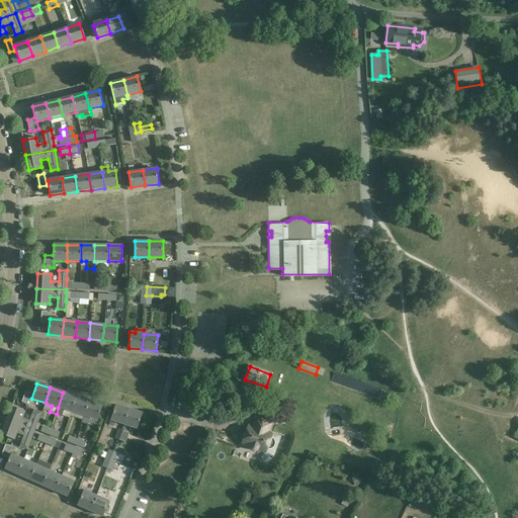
[(30,393),(25,391),(21,402),(26,405),(30,393)]
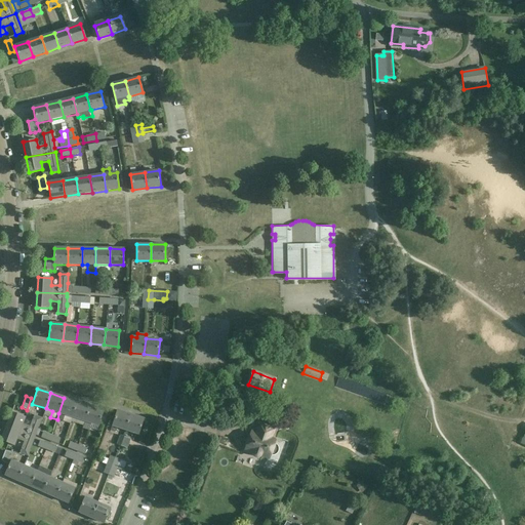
[(72,417),(77,402),(64,398),(58,413),(57,419),(64,421),(66,415),(72,417)]
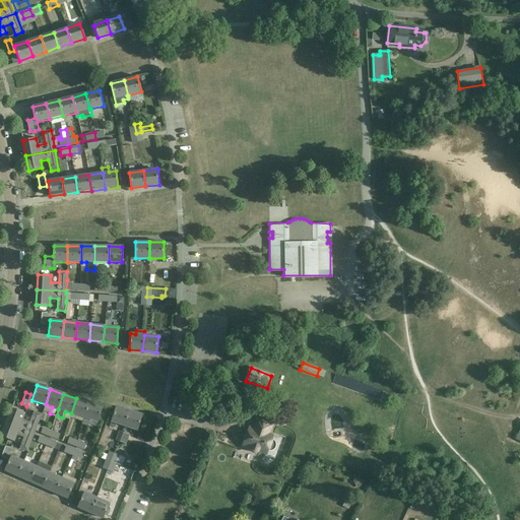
[(71,413),(84,417),(89,402),(76,398),(71,413)]
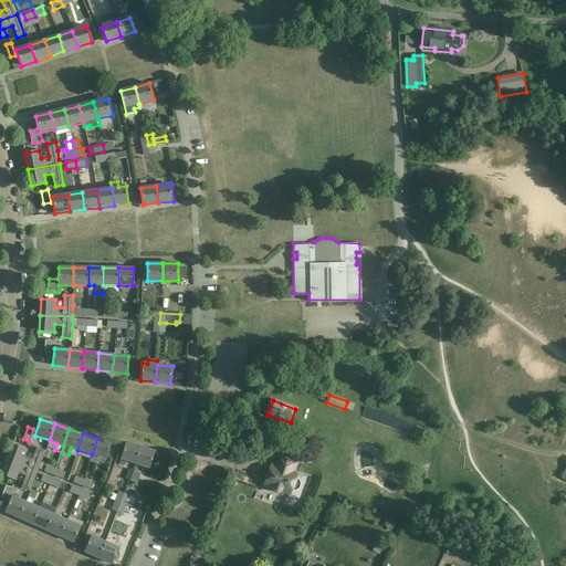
[(97,438),(92,454),(90,462),(96,463),(98,457),(106,459),(112,442),(97,438)]
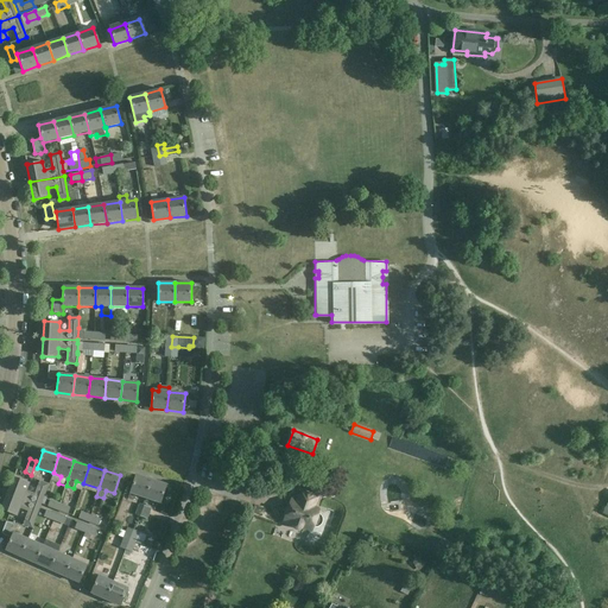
[(13,476),(7,494),(40,506),(48,485),(39,481),(35,494),(26,491),(29,483),(14,477),(13,476)]
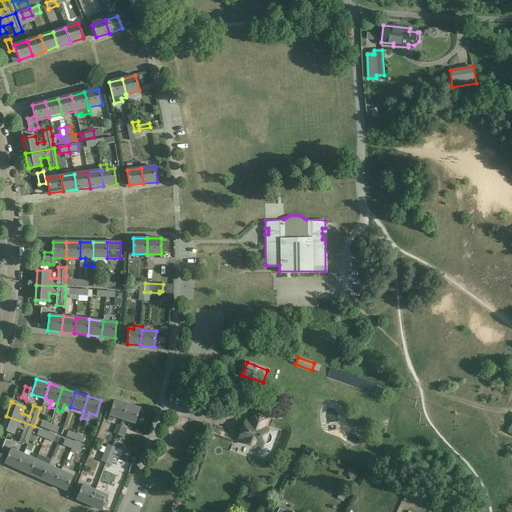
[(123,420),(128,405),(115,401),(110,416),(123,420)]
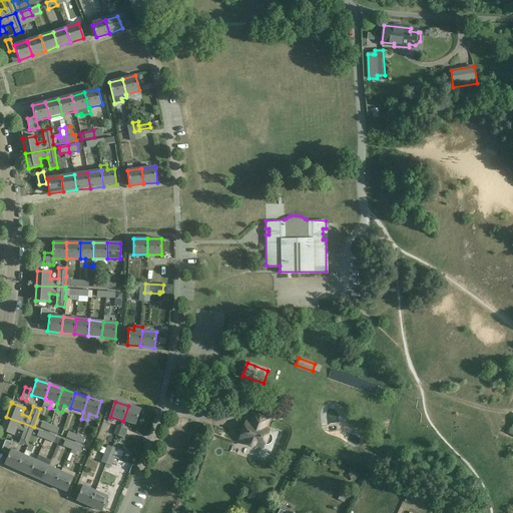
[(141,410),(128,406),(123,421),(136,425),(141,410)]
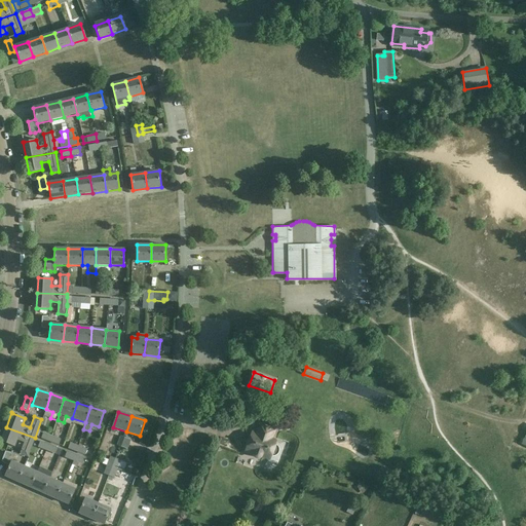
[(252,433),(252,434),(246,450),(255,453),(255,456),(256,457),(258,458),(260,457),(261,456),(269,459),(270,456),(272,456),(275,456),(276,455),(278,453),(279,451),(279,449),(278,447),(276,445),(275,444),(276,442),(270,440),(273,430),(261,426),(258,435),(252,433)]
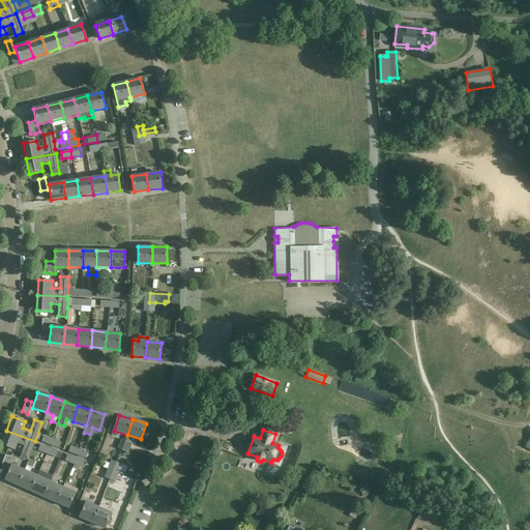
[(28,460),(32,449),(34,442),(35,441),(6,431),(1,445),(15,449),(17,443),(24,446),(20,457),(28,460)]
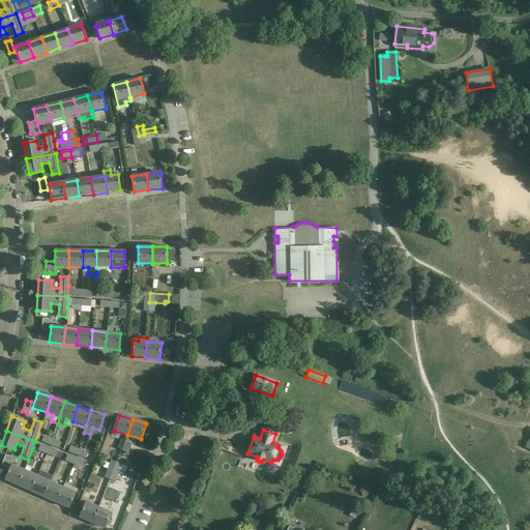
[(40,442),(50,445),(53,439),(43,435),(40,442)]
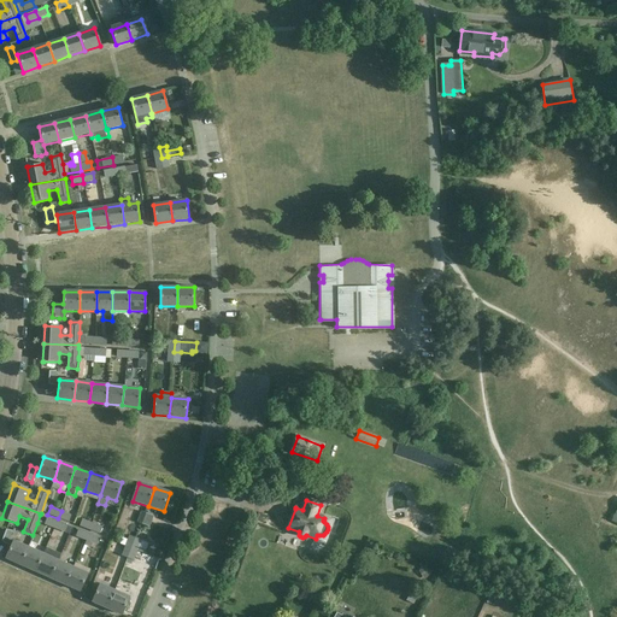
[(71,515),(62,511),(58,518),(69,523),(71,515)]
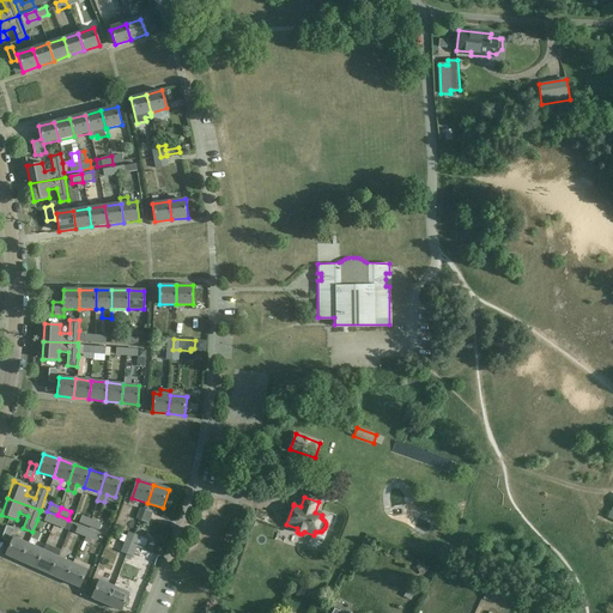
[(153,513),(145,510),(141,521),(149,523),(153,513)]
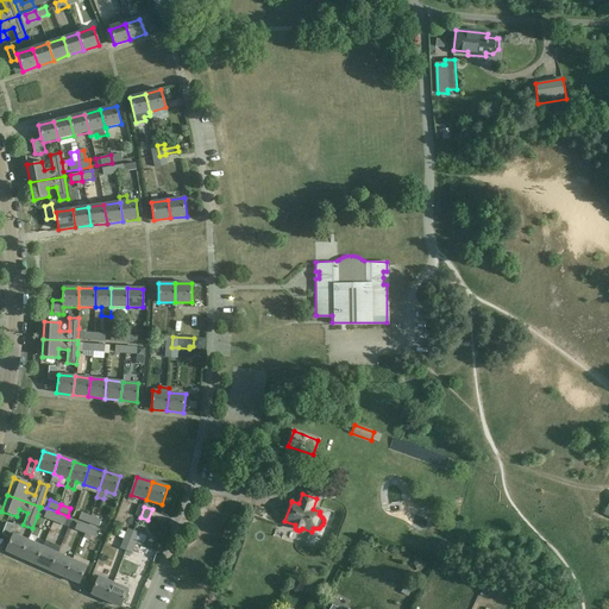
[(45,510),(43,519),(54,522),(57,515),(45,510)]
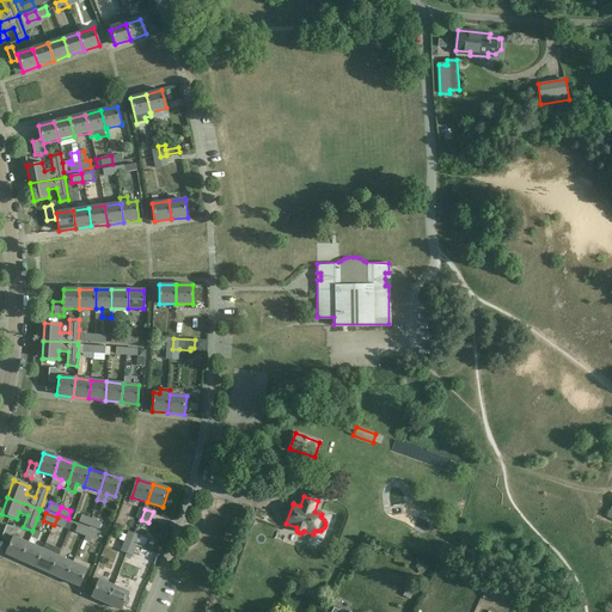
[(79,522),(89,526),(92,519),(81,515),(79,522)]
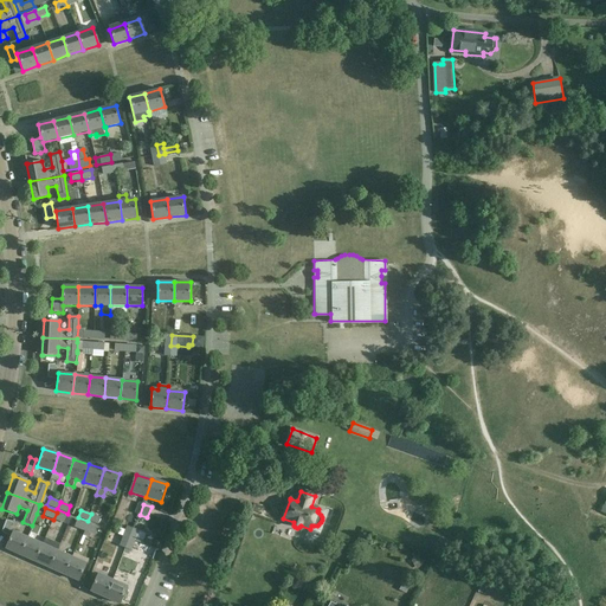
[(91,511),(91,514),(88,521),(98,524),(101,517),(97,516),(98,514),(91,511)]
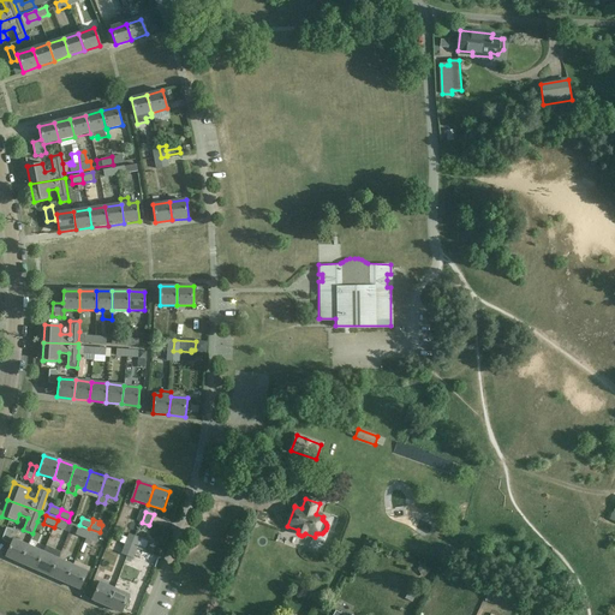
[(67,524),(58,520),(54,527),(65,531),(67,524)]
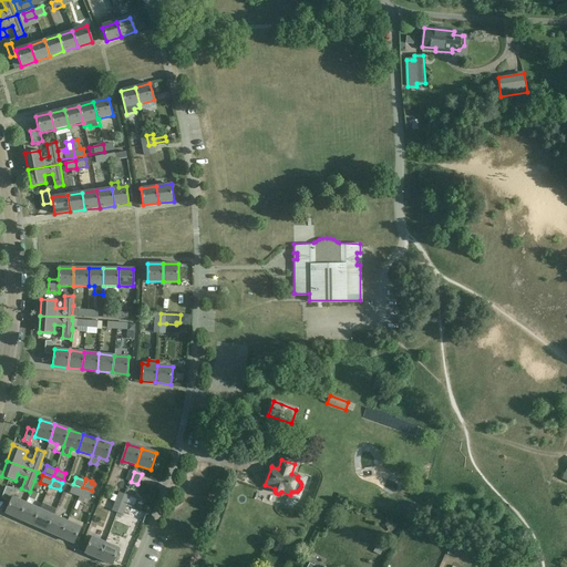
[(12,487),(6,486),(1,497),(7,500),(12,487)]
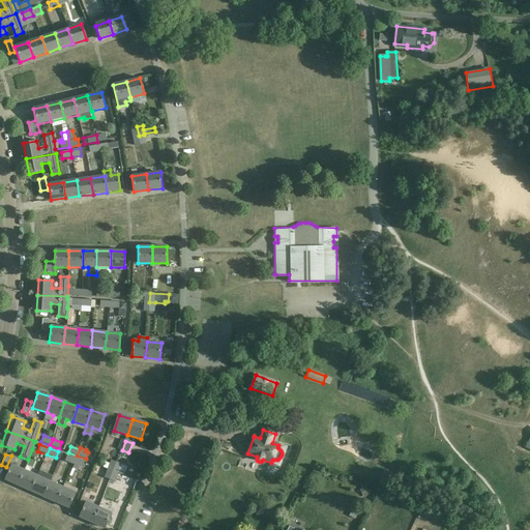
[(74,465),(77,459),(67,454),(64,461),(74,465)]
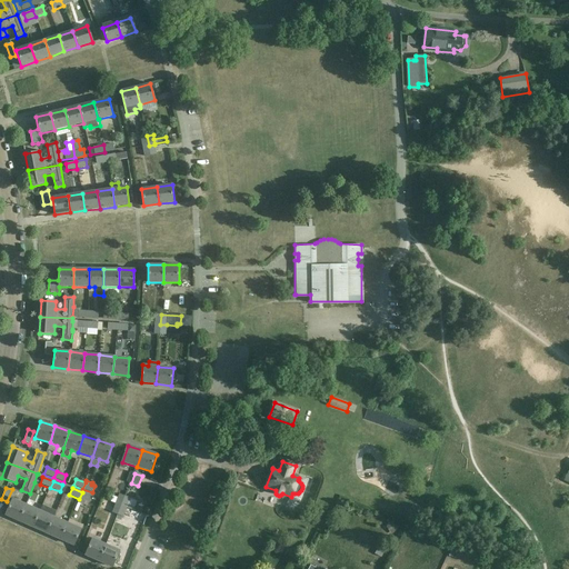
[(91,496),(82,492),(79,499),(75,511),(78,512),(80,503),(82,505),(85,501),(88,502),(91,496)]
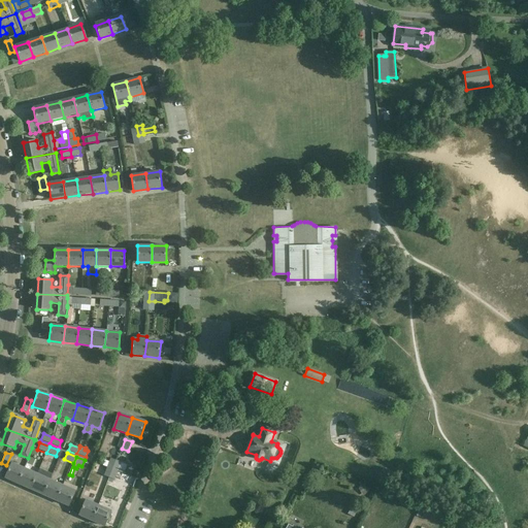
[(110,458),(107,467),(112,469),(116,460),(110,458)]
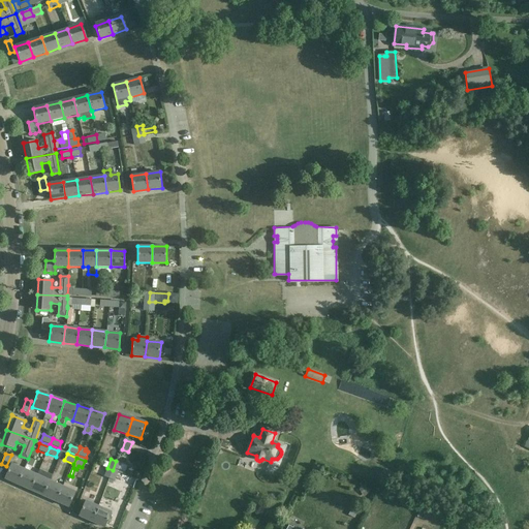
[(116,461),(113,470),(118,472),(124,474),(127,465),(122,462),(121,463),(116,461)]
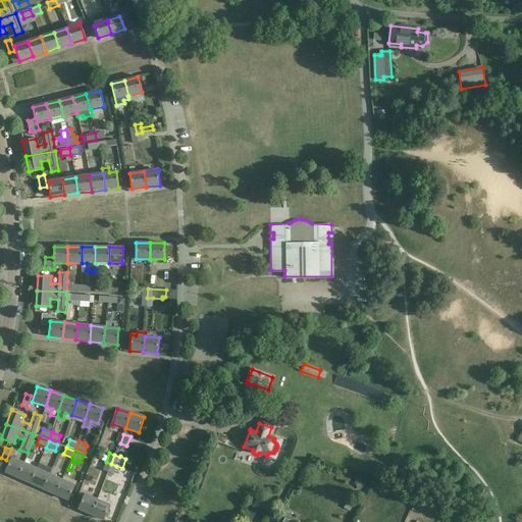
[(23,464),(11,458),(4,472),(17,478),(23,464)]
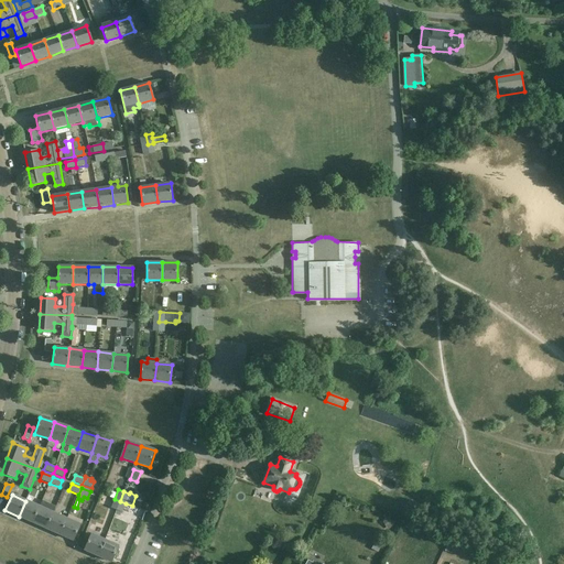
[(117,510),(120,501),(115,499),(110,508),(117,510)]
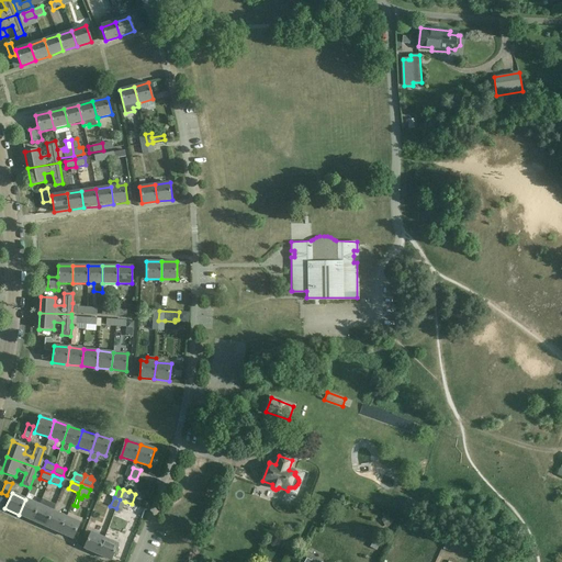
[(25,499),(19,515),(32,521),(40,505),(25,499)]
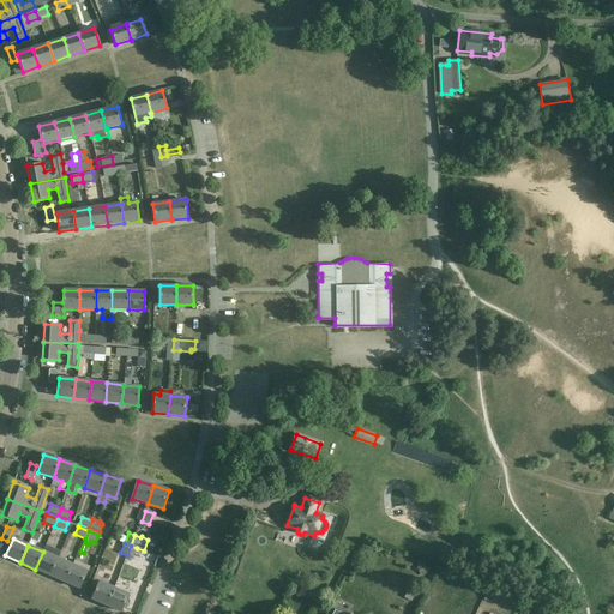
[(131,546),(127,555),(133,559),(133,557),(137,548),(131,546)]
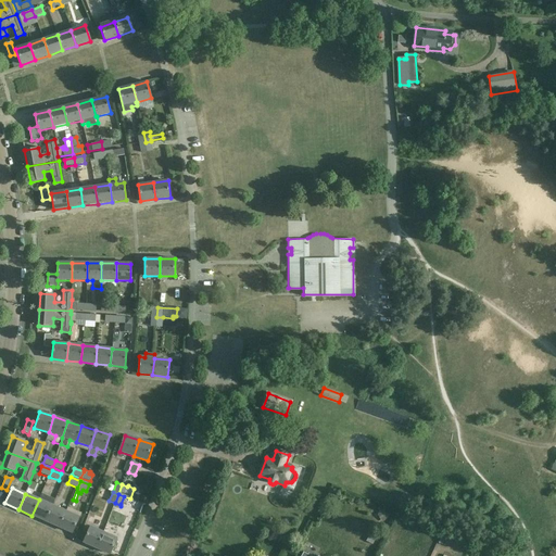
[(32,516),(46,521),(52,506),(39,500),(32,516)]
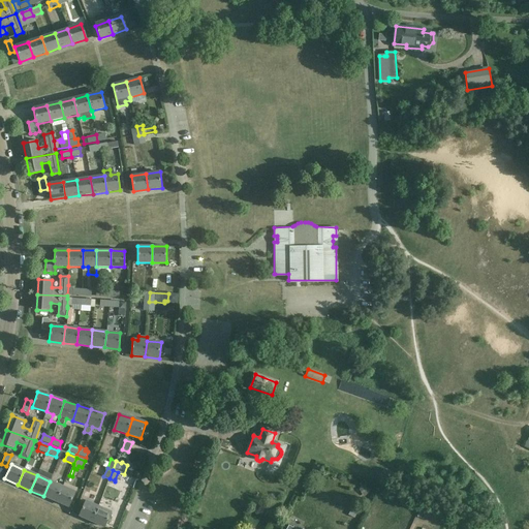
[(50,481),(43,496),(56,502),(63,487),(62,487),(50,481)]
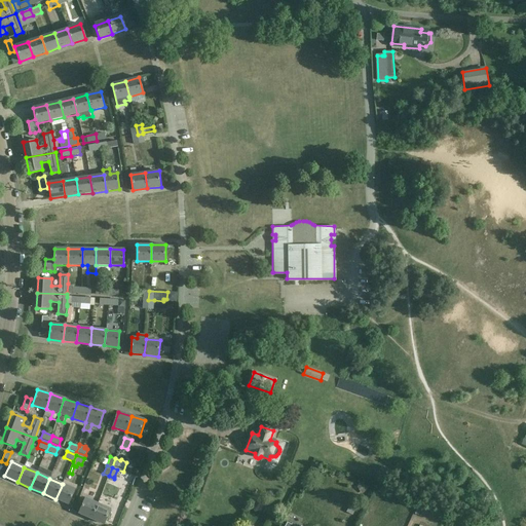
[(64,480),(62,484),(63,484),(55,499),(69,504),(77,486),(64,480)]
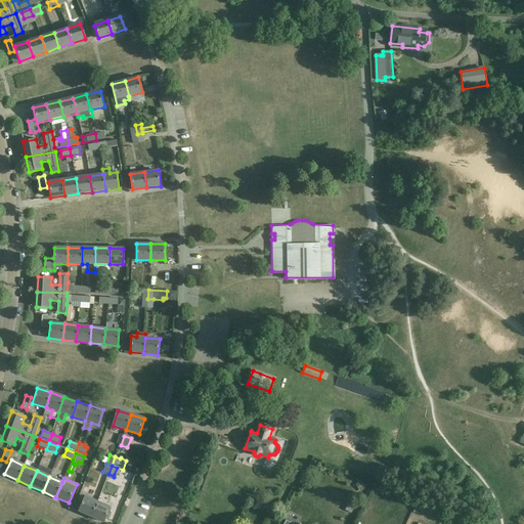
[(85,496),(78,511),(91,517),(97,501),(85,496)]
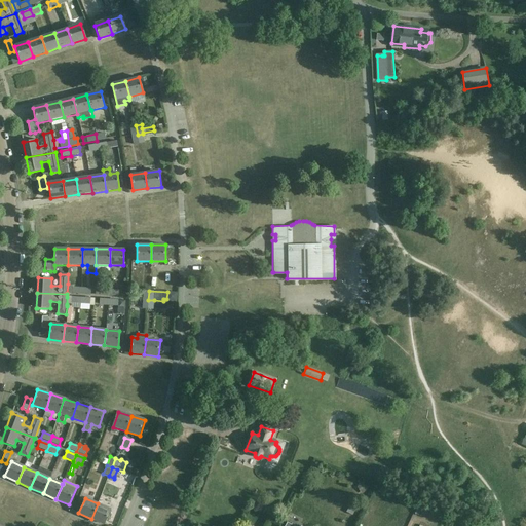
[(111,510),(98,503),(91,519),(105,525),(111,510)]
